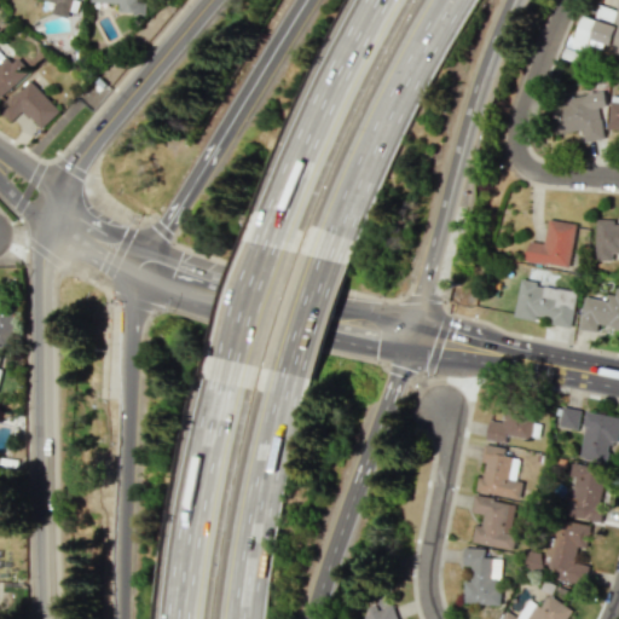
[(68,18),(73,0),(44,0),(55,3),(51,13),(68,18)]
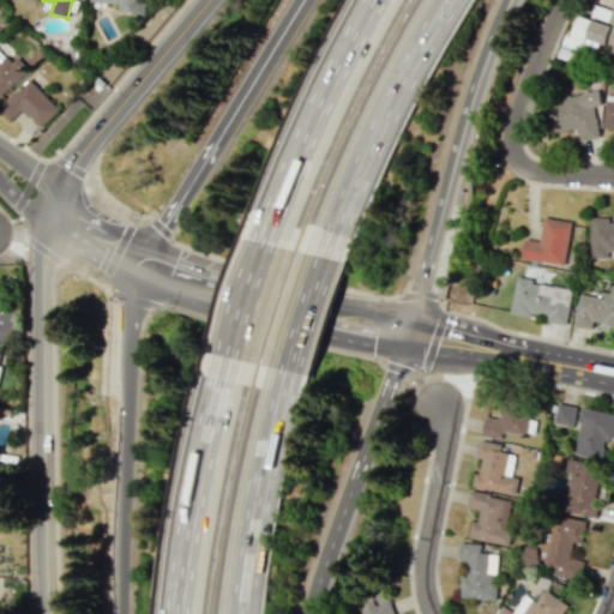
[(118,4),(118,13),(144,13),(144,0),(85,0),(86,2),(118,4)]
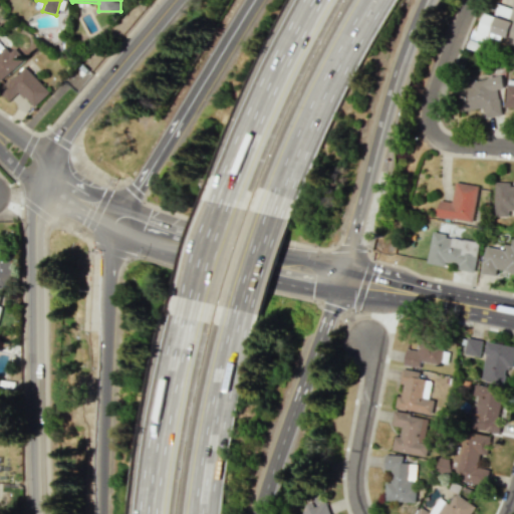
[(466,48),(484,54),(488,41),(498,44),(501,35),(511,39),(509,44),(513,46),(513,0),(513,1),(511,8),(496,3),(492,15),(483,12),(477,31),(472,30),(466,48)]
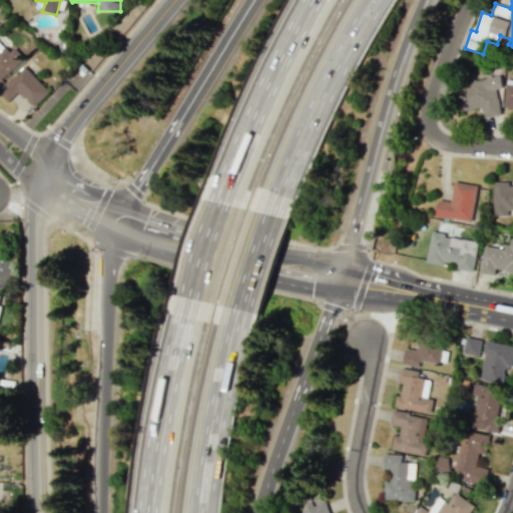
[(0,79),(21,62),(6,44),(1,49),(0,47),(0,79)]
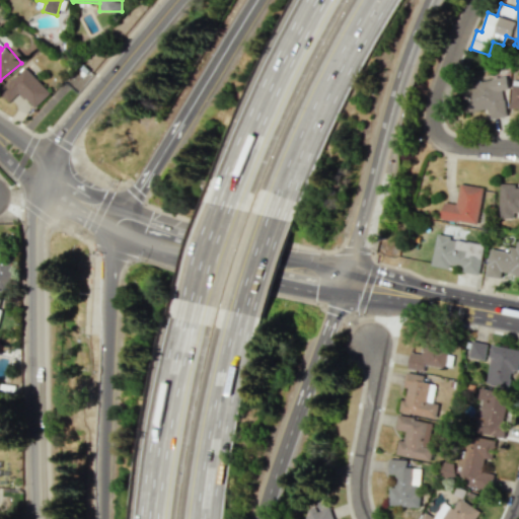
[(34,108),(51,91),(23,66),(0,89),(0,93),(9,102),(18,92),(34,108)]
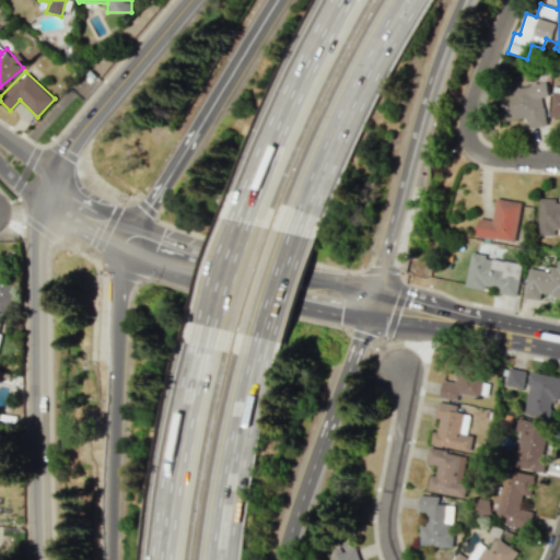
[(499,92),(503,120),(526,117),(527,128),(545,126),(540,97),(547,96),(545,84),(499,92)]
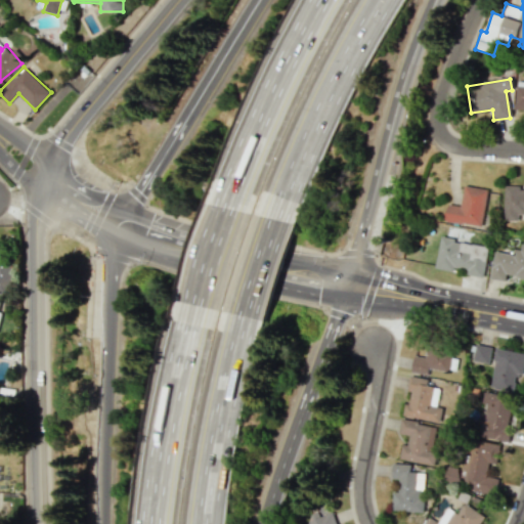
[(444,221),(482,226),(487,189),(464,185),(461,206),(447,205),(444,221)]
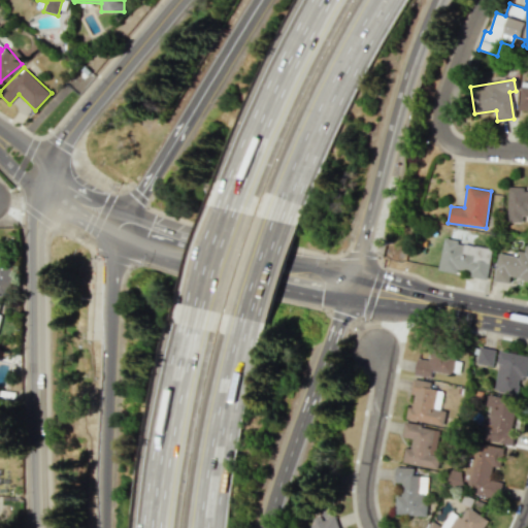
[(506,222),(522,222),(522,219),(527,218),(527,188),(507,188),(506,222)]
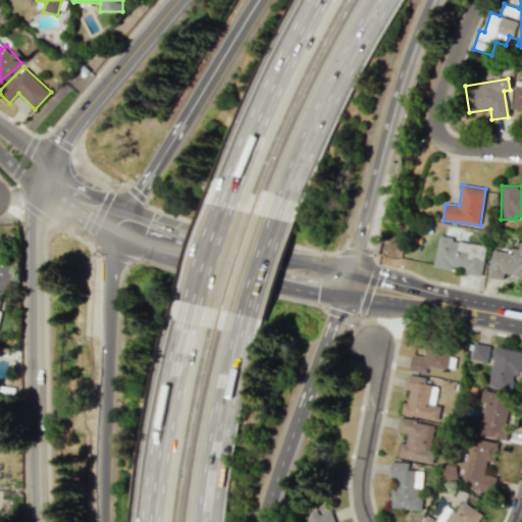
[(486,245),(438,237),(433,267),(482,274),(486,245)]
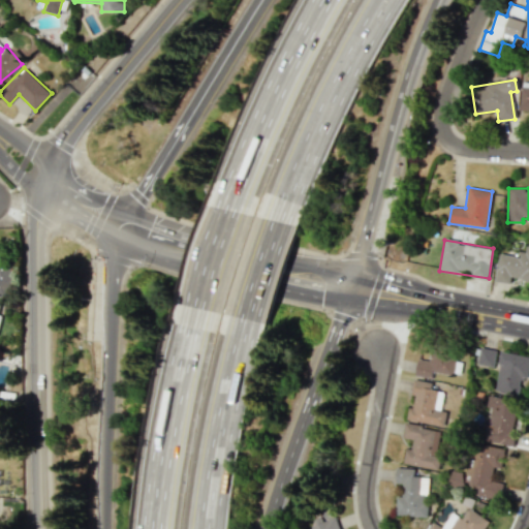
[(528,281),(528,246),(523,245),(520,257),(499,253),(494,281),(509,284),(510,278),(528,281)]
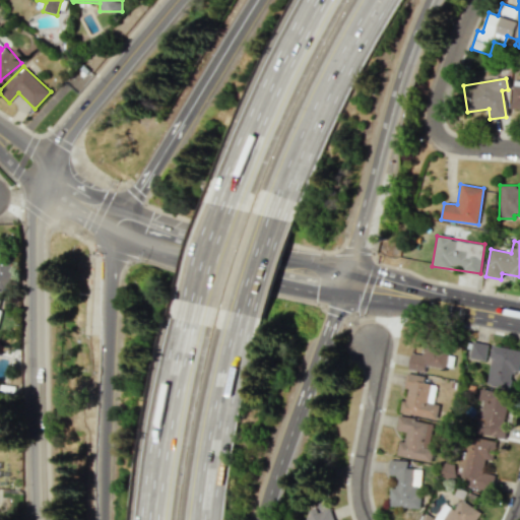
[(0,295),(3,297),(13,259),(0,255),(0,295)]
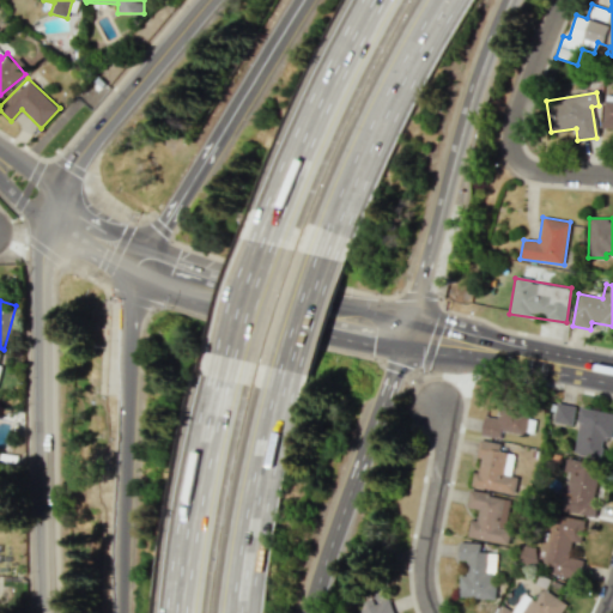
[(553,423),(571,425),(575,406),(557,402),(553,423)]
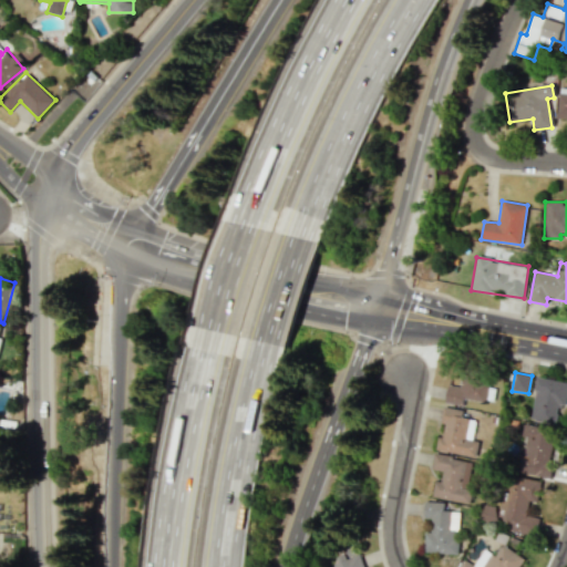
[(446,385),(445,403),(463,404),(463,400),(486,402),(488,377),(461,374),(460,387),(446,385)]
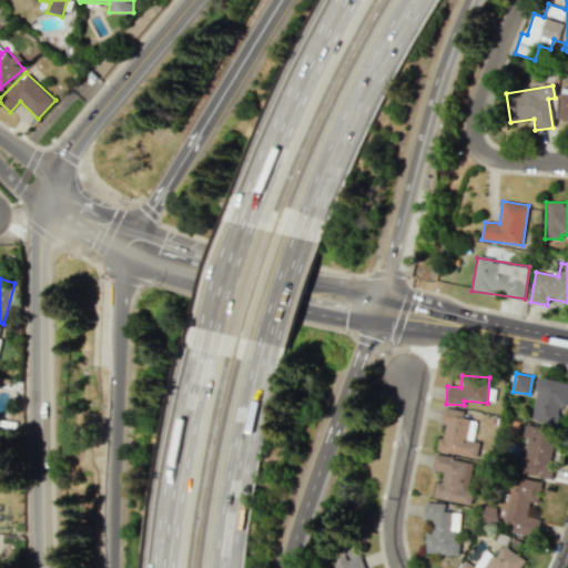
[(530,421),(556,425),(558,405),(566,406),(567,394),(567,382),(537,377),(530,421)]
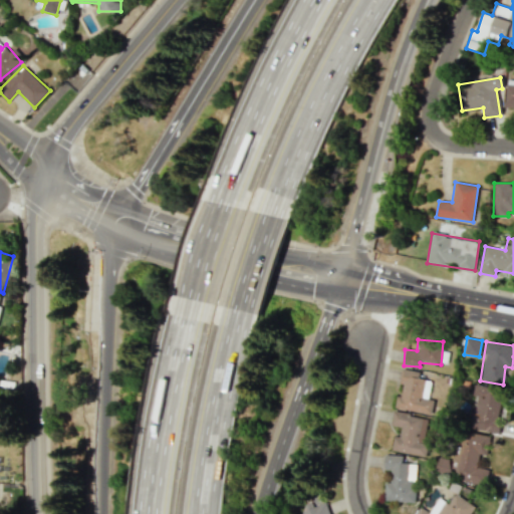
[(431,415),(434,400),(427,399),(431,380),(419,377),(420,371),(402,368),(399,383),(403,384),(401,396),(397,395),(395,408),(431,415)]
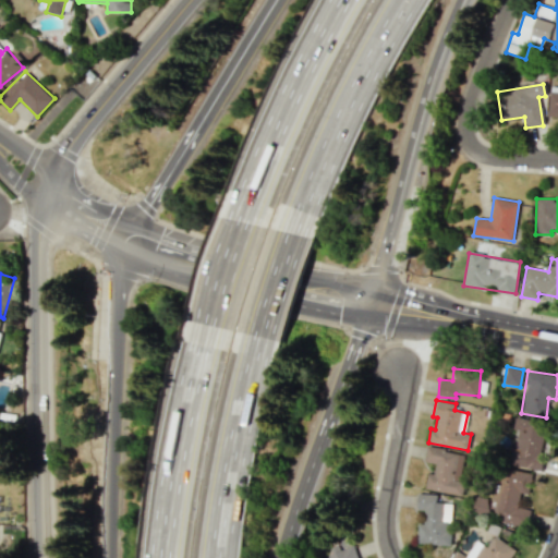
[(541,471),(545,455),(540,453),(546,424),(516,417),(512,429),(519,432),(514,449),(510,448),(507,462),(541,471)]
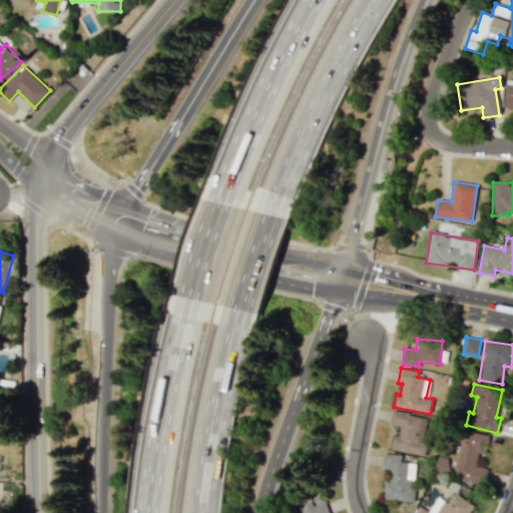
[(391,450),(425,456),(427,443),(417,441),(420,426),(424,426),(425,417),(393,411),(390,424),(401,426),(399,436),(393,435),(391,450)]
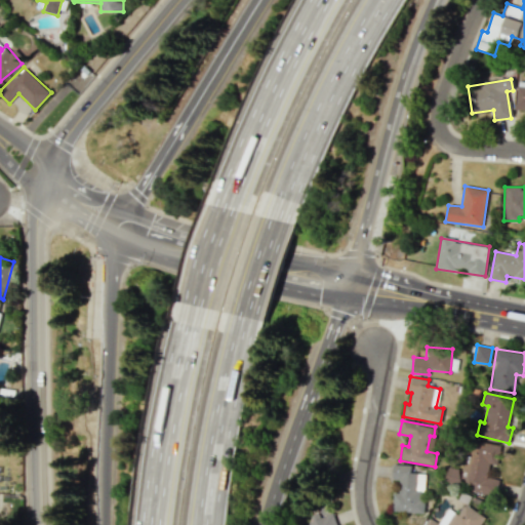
[(500,443),(467,440),(463,469),(446,468),(445,481),(474,484),(473,492),(496,494),(497,479),(487,478),(488,463),(498,465),(500,443)]
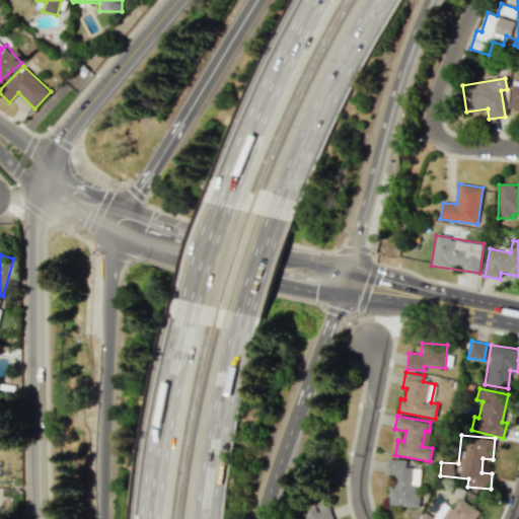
[(387,506),(419,507),(421,468),(406,467),(406,459),(389,459),(387,506)]
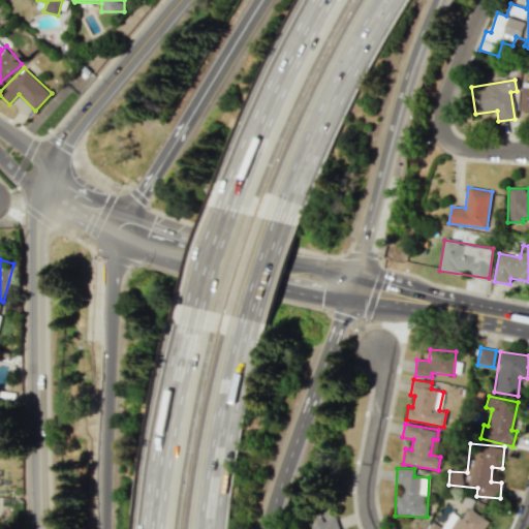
[(432,522),(428,528),(480,528),(487,520),(468,509),(463,519),(450,512),(442,528),(432,522)]
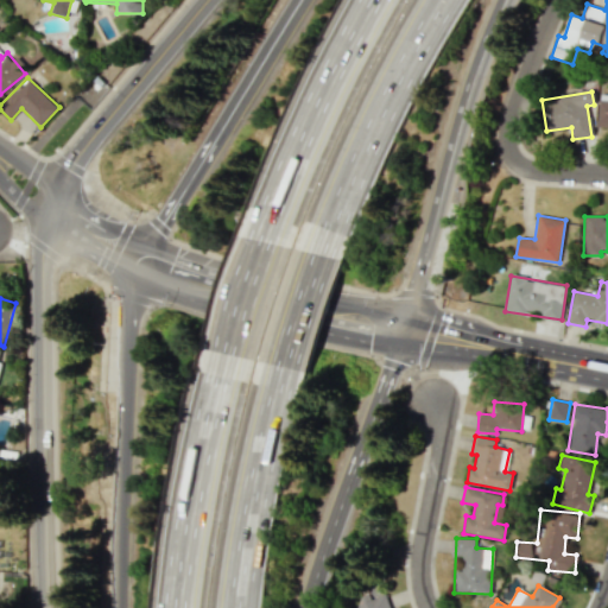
[(386,607),(381,587),(354,595),(358,607),(386,607)]
